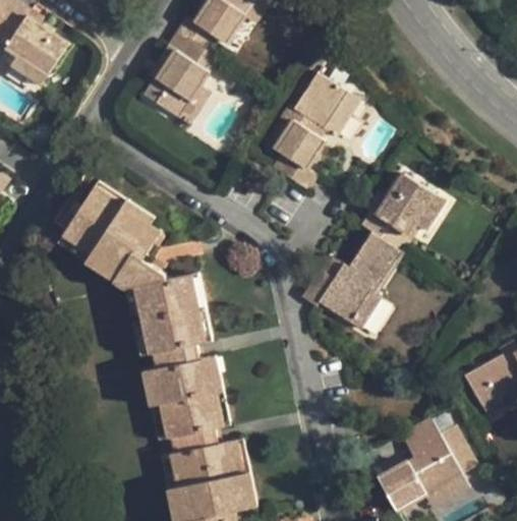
[(31,7),(19,0),(15,0),(0,23),(0,45),(16,55),(47,75),(68,43),(38,22),(27,15),(32,8),(31,7)]
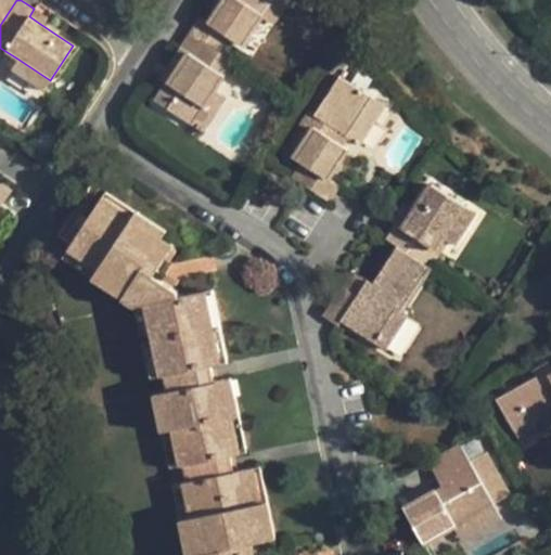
[(0,25),(16,0),(0,0),(0,25)]
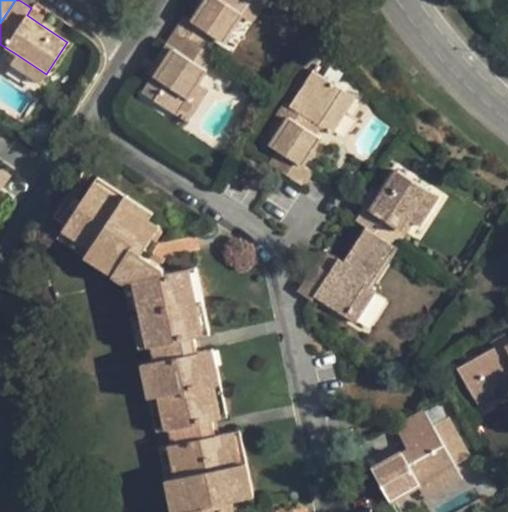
[(248,0),(203,0),(189,22),(179,17),(171,30),(200,49),(209,36),(220,44),(238,16),(248,0)]
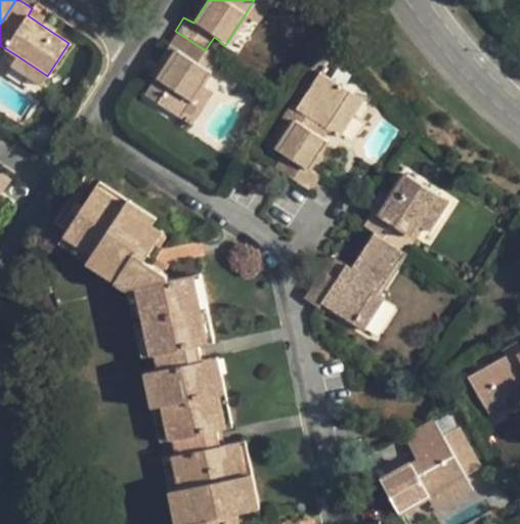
[(269,0),(254,0),(244,16),(254,25),(269,0)]
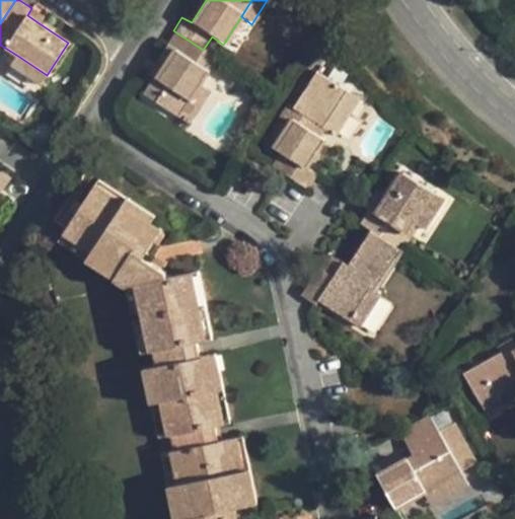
[(43,15),(31,8),(27,15),(38,22),(43,15)]
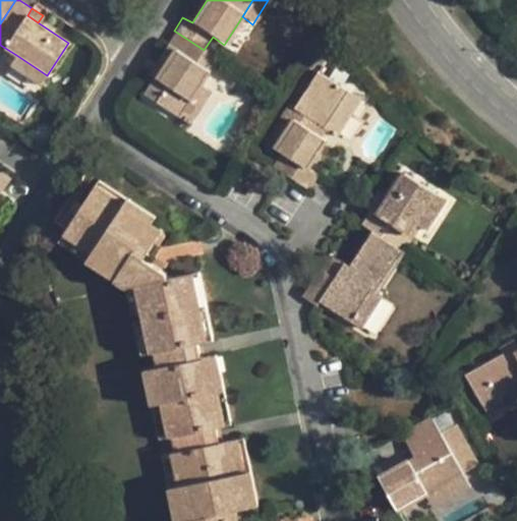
[(204,50),(174,31),(166,44),(155,64),(160,68),(152,78),(141,95),(177,118),(198,87),(209,72),(194,63),(204,50)]
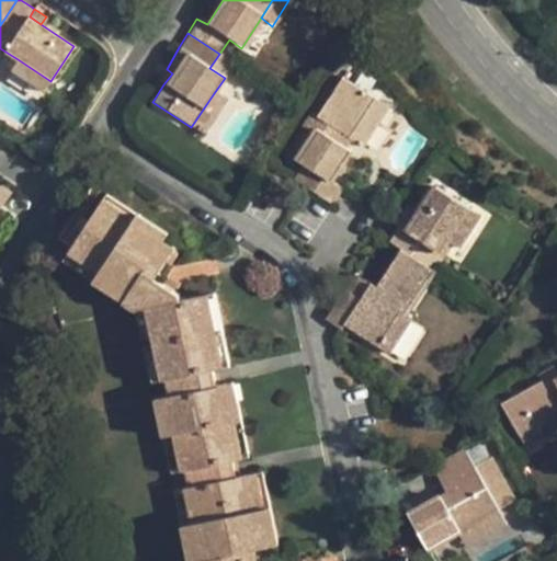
[(50,81),(18,59),(10,70),(43,93),(50,81)]
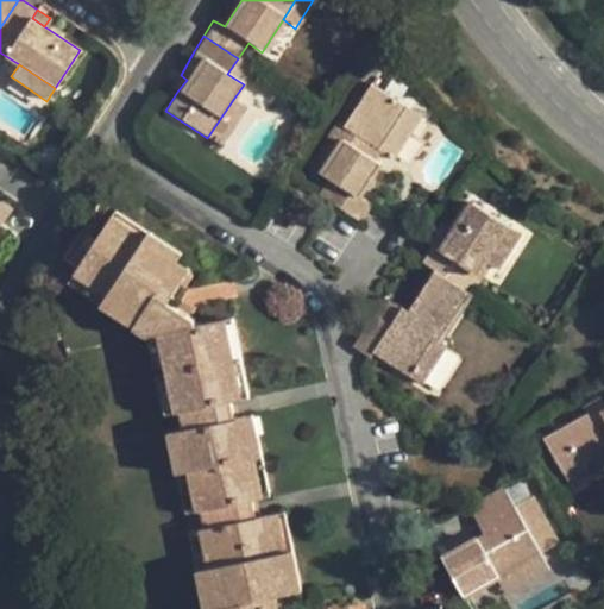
[(187,80),(181,75),(171,87),(177,92),(187,80)]
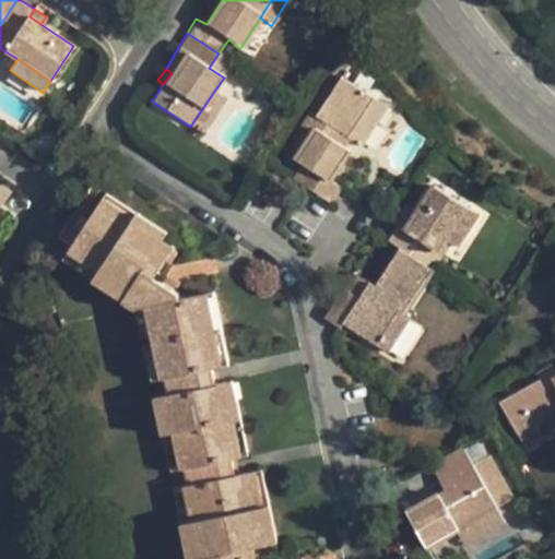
[(375,102),(339,76),(314,115),(307,110),(297,126),(308,132),(292,159),(299,164),(290,180),(327,203),(337,189),(328,182),(347,151),(343,149),(349,140),(375,102)]
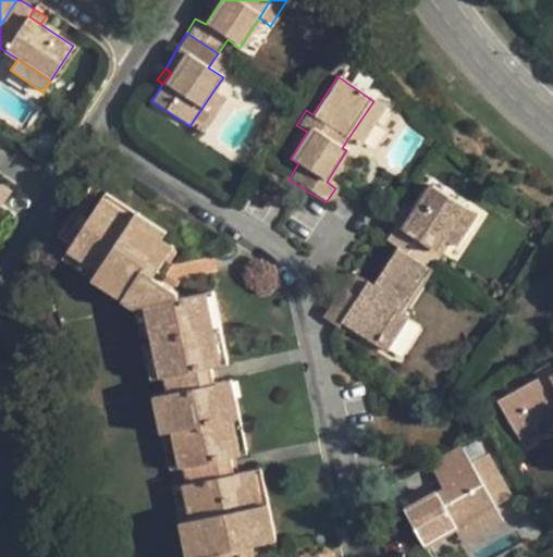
[(223,99),(212,93),(189,126),(200,134),(223,99)]
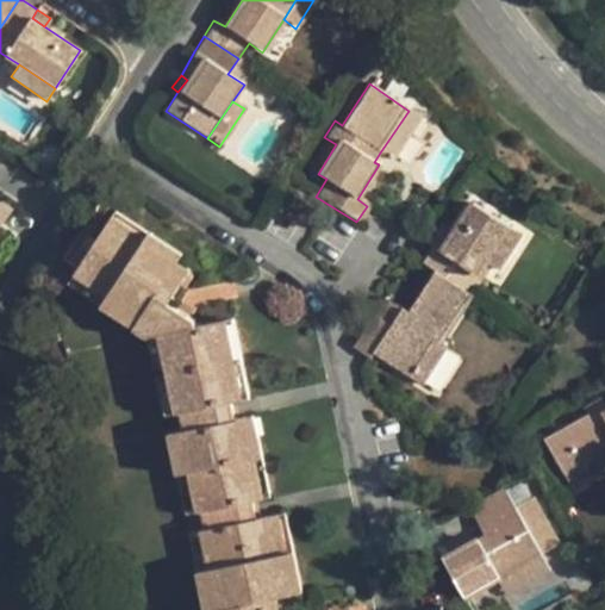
[(419,118),(409,111),(380,153),(392,161),(419,118)]
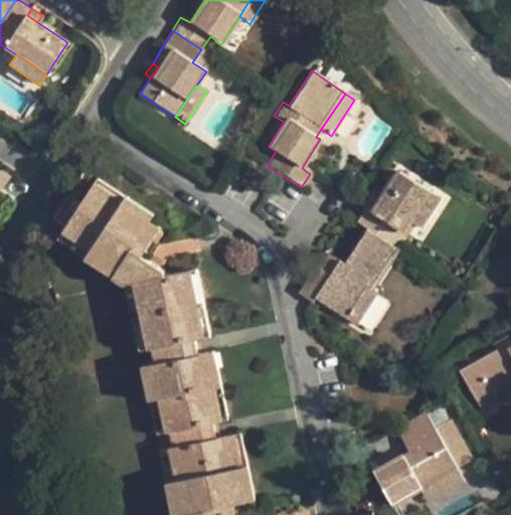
[(0,192),(9,178),(10,176),(0,169),(0,192)]
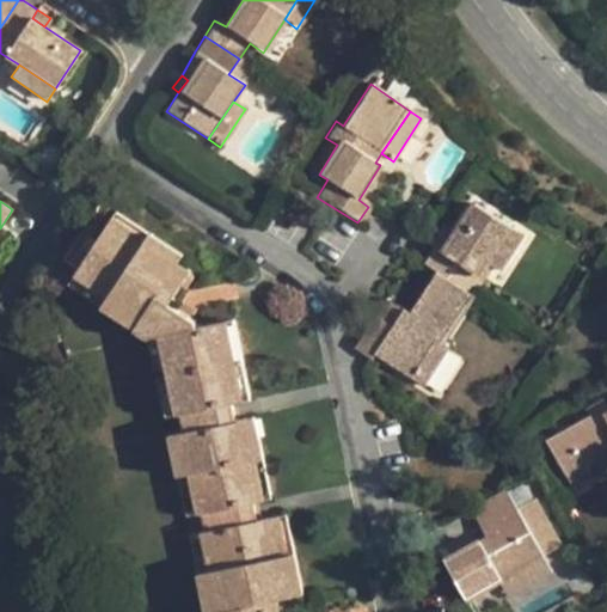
[(431,246),(421,263),(434,271),(472,297),(483,279),(480,277),(490,264),(498,270),(522,237),(472,203),(449,239),(441,252),(431,246)]
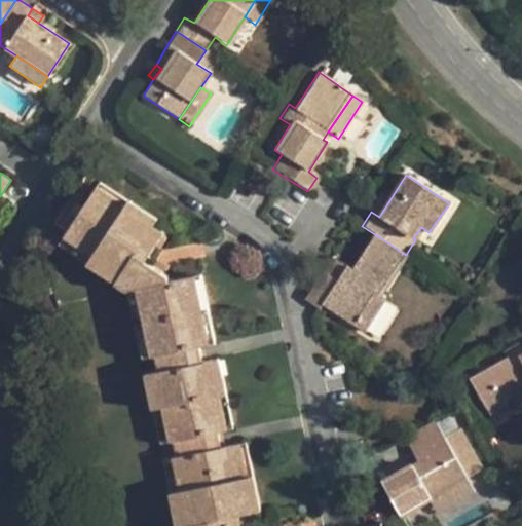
[(99,182),(95,188),(152,225),(156,219),(99,182)]
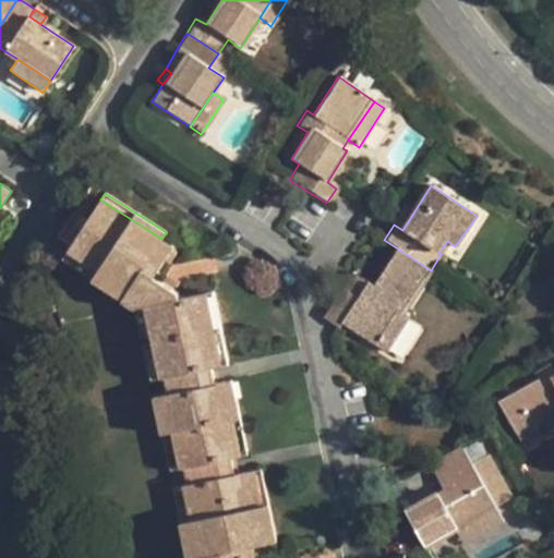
[(71,244),(67,251),(128,290),(122,299),(120,301),(131,308),(134,307),(144,306),(158,378),(163,377),(167,393),(163,395),(178,469),(182,469),(185,484),(182,486),(196,557),(252,557),(250,547),(266,545),(251,471),(233,474),(230,458),(238,458),(221,381),(214,384),(211,367),(219,365),(204,293),(177,299),(176,291),(152,276),(172,245),(161,239),(100,199),(86,221),(74,239),(71,244)]
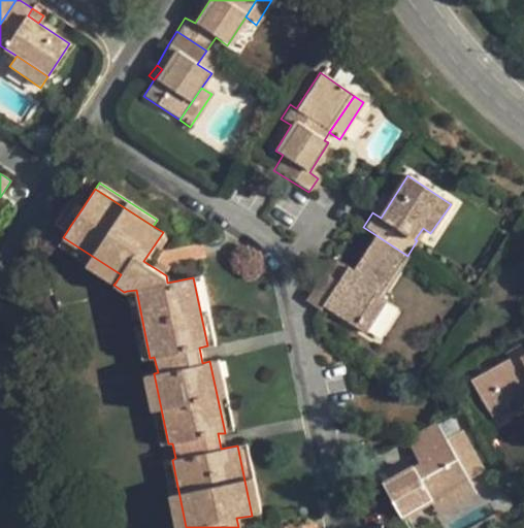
[(379,201),(372,212),(381,218),(388,206),(379,201)]
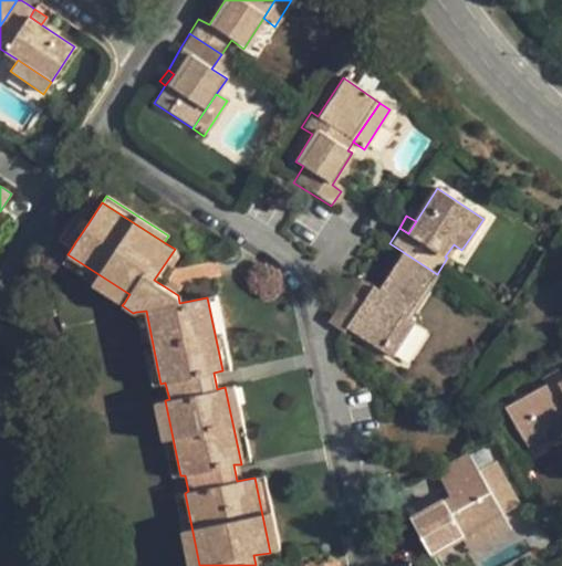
[(75,242),(87,224),(81,220),(69,238),(75,242)]
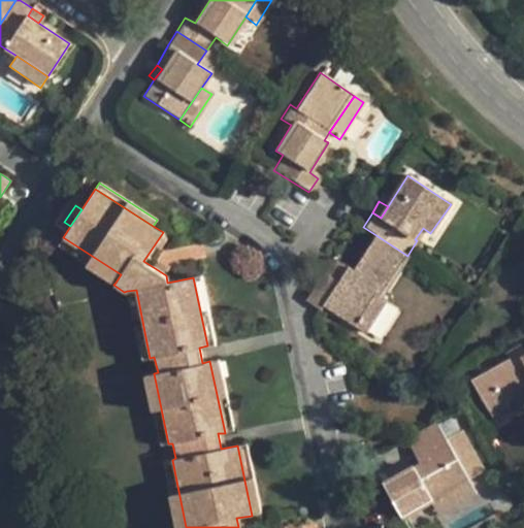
[(407,256),(374,234),(351,270),(346,268),(341,275),(326,265),(303,301),(317,309),(320,306),(356,329),(378,297),(381,299),(407,256)]
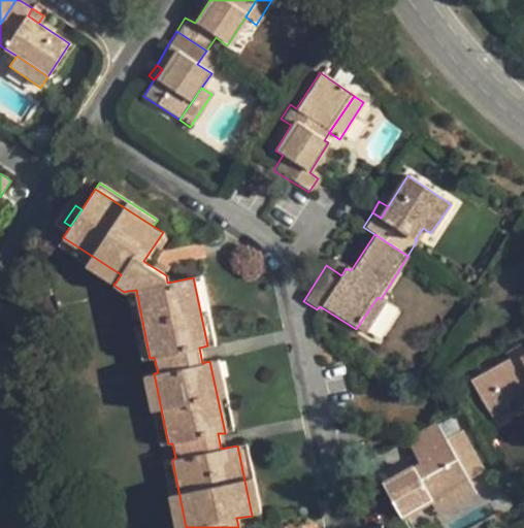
[(121,274),(63,237),(58,245),(116,283),(121,274)]
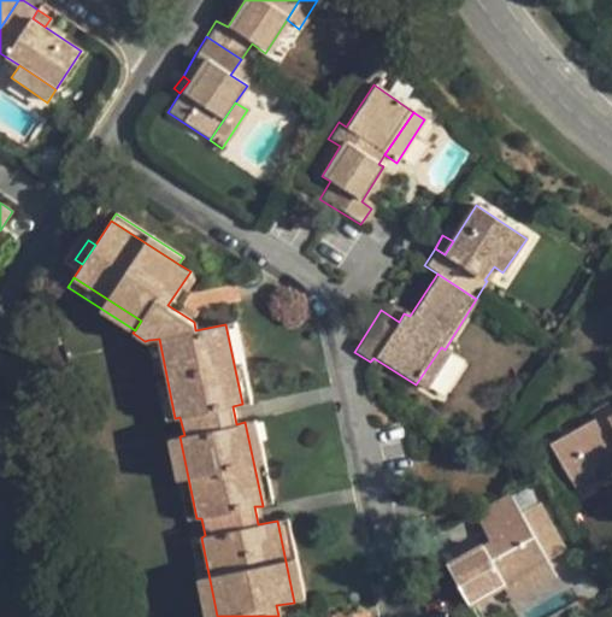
[(404,313),(386,301),(381,310),(399,322),(404,313)]
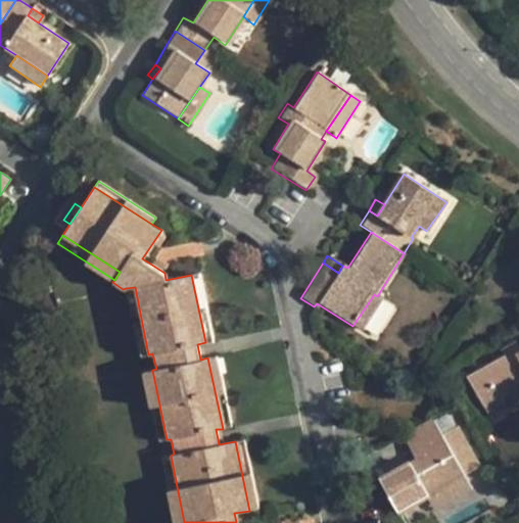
[(197,273),(191,275),(205,342),(213,340),(197,273)]
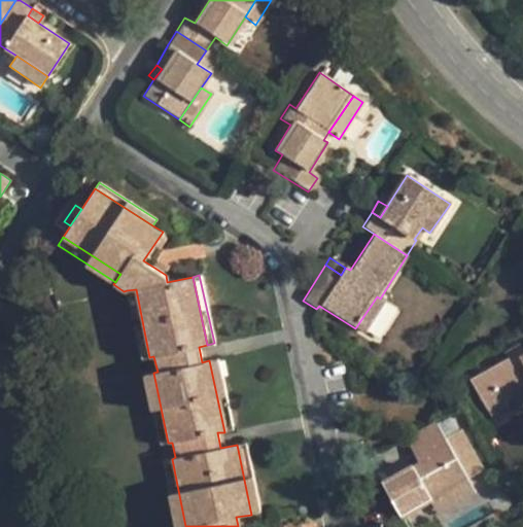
[(149,357),(136,289),(127,290),(141,359),(149,357)]
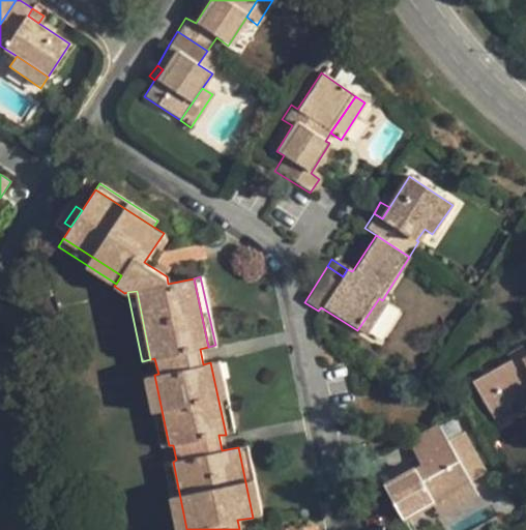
[(382,300),(379,298),(357,330),(367,336),(388,304),(382,300)]
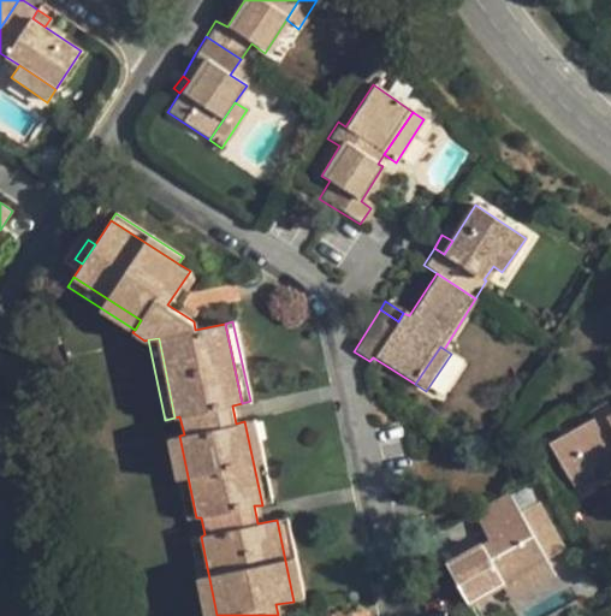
[(547,443),(569,483),(610,460),(610,412),(604,401),(588,410),(592,418),(547,443)]
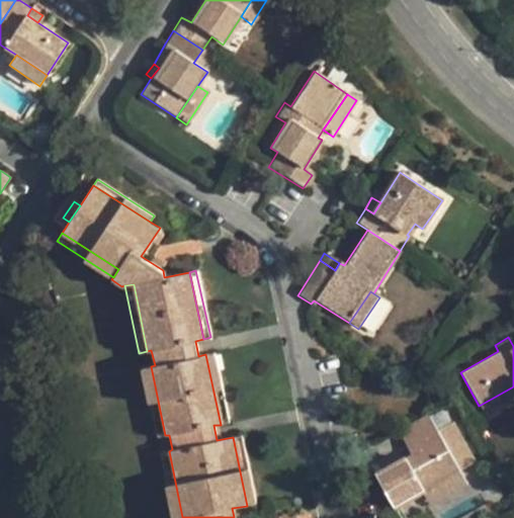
[(212,353),(205,354),(221,425),(227,423),(212,353)]
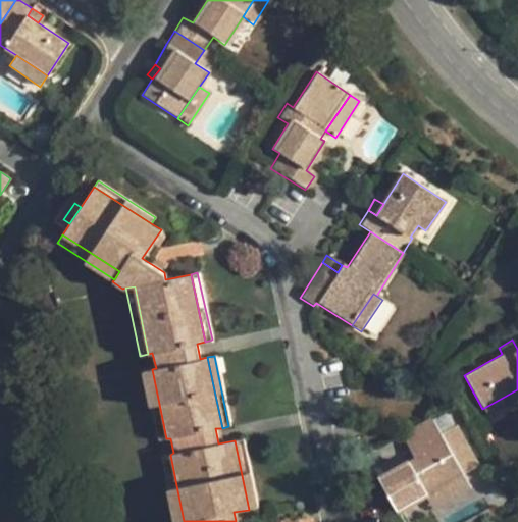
[(166,438),(152,369),(143,371),(158,440),(166,438)]
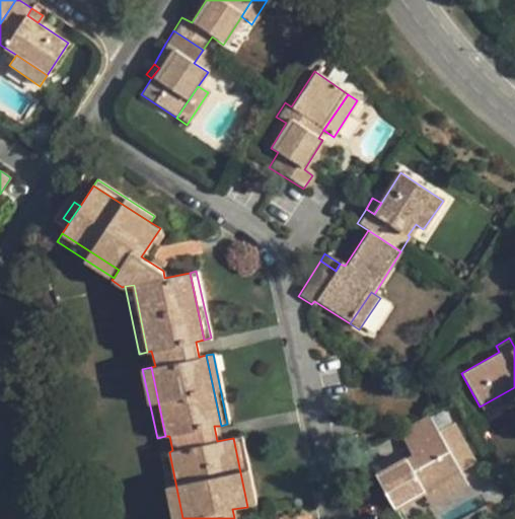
[(514,387),(480,406),(487,418),(514,401),(514,387)]
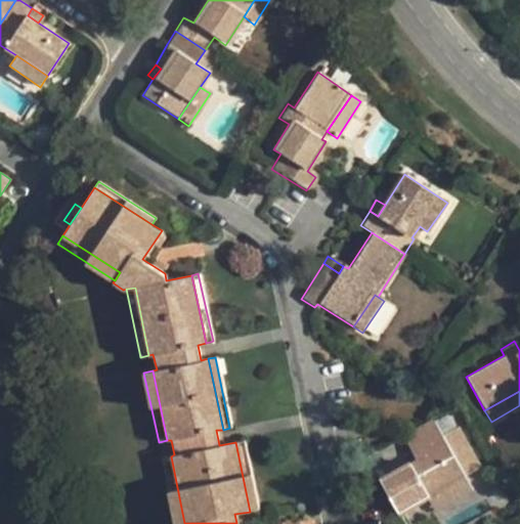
[(414,460),(379,481),(396,514),(426,497),(464,477),(440,436),(455,429),(444,411),(400,436),(414,460)]
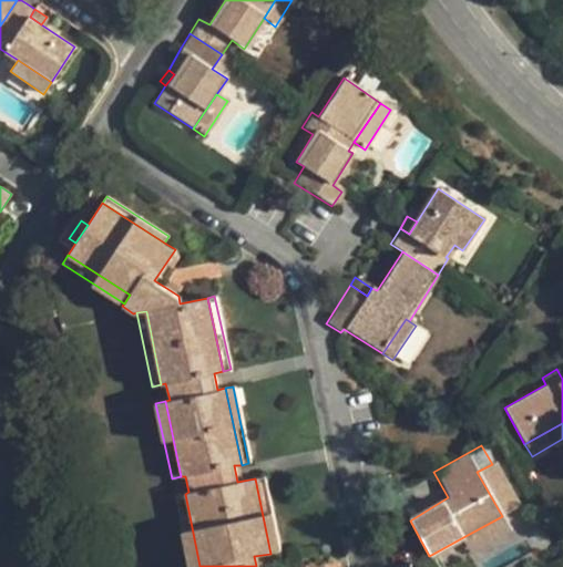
[(264,476),(255,478),(270,554),(279,552),(264,476)]
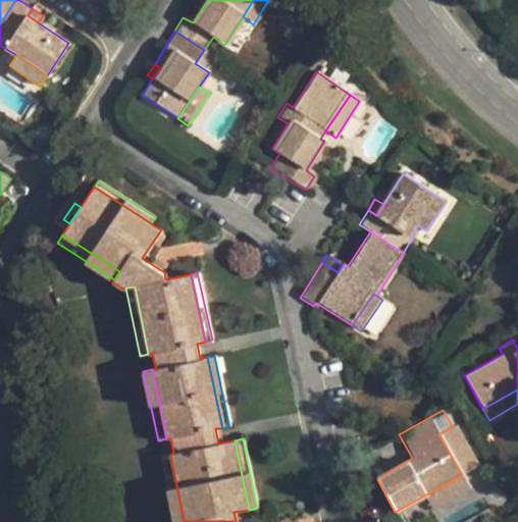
[(184,521),(170,455),(160,457),(173,521),(184,521)]
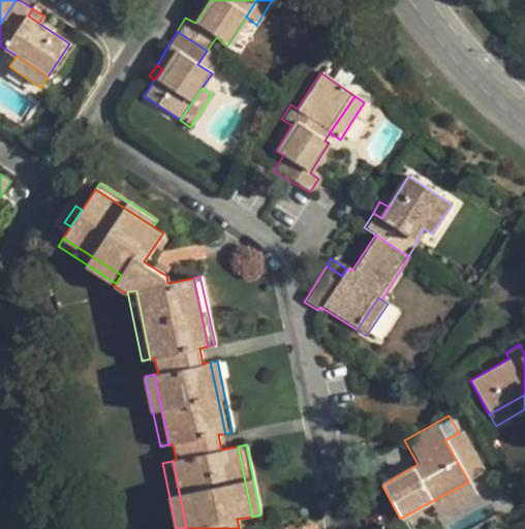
[(468,481),(430,502),(436,514),(474,493),(468,481)]
